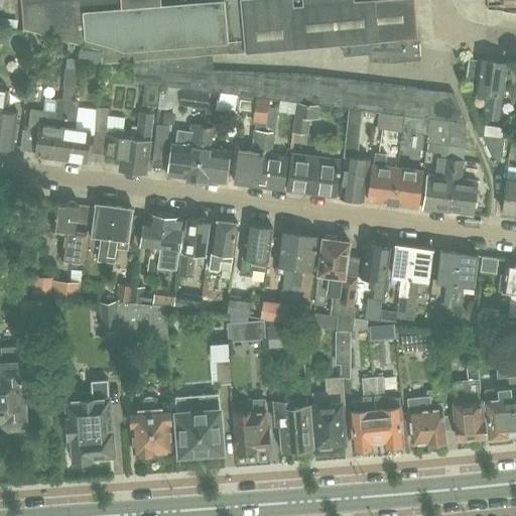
[(21,0),(23,27),(102,48),(102,50),(101,60),(133,58),(211,51),(228,50),(228,51),(343,41),(368,39),(379,38),(391,37),(403,35),(405,58),(420,57),(418,33),(414,0),(21,0)]
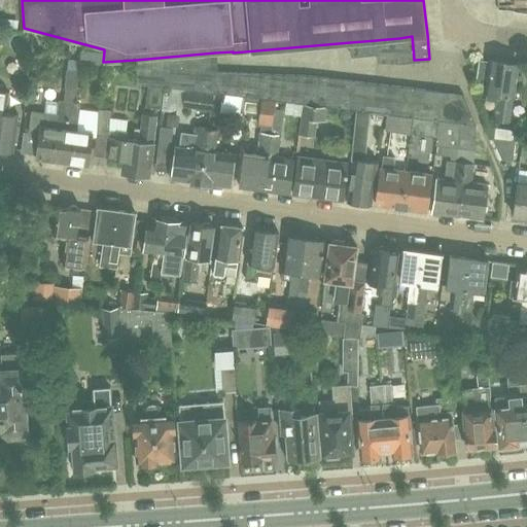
[(412,36),(399,38),(401,61),(414,60),(412,36)]
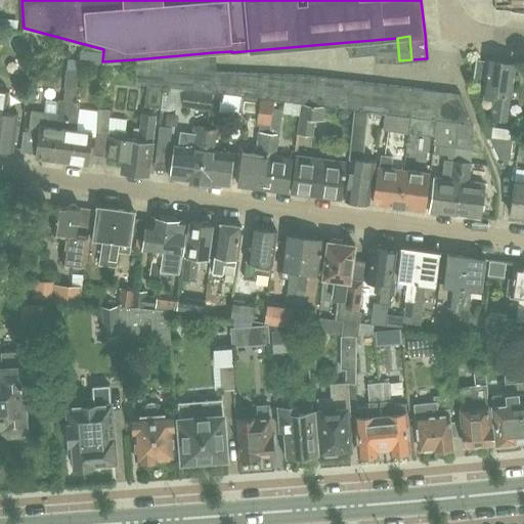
[(397,38),(385,39),(388,59),(399,60),(397,38)]
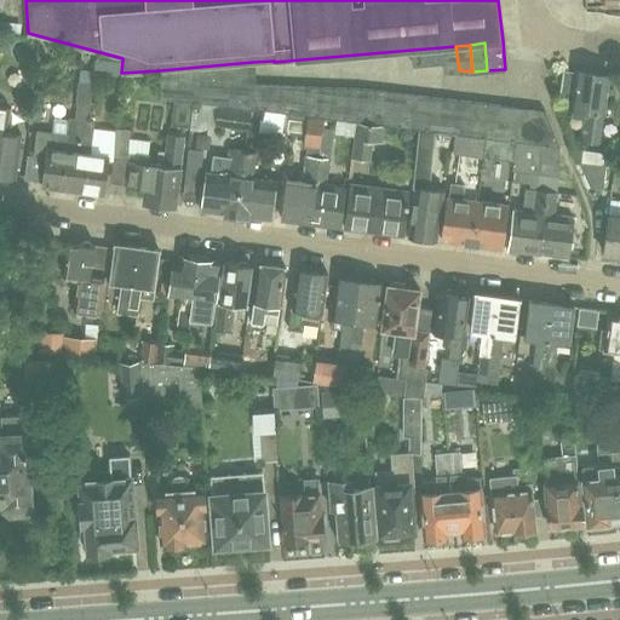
[(455,46),(442,47),(443,62),(445,70),(459,70),(455,46)]
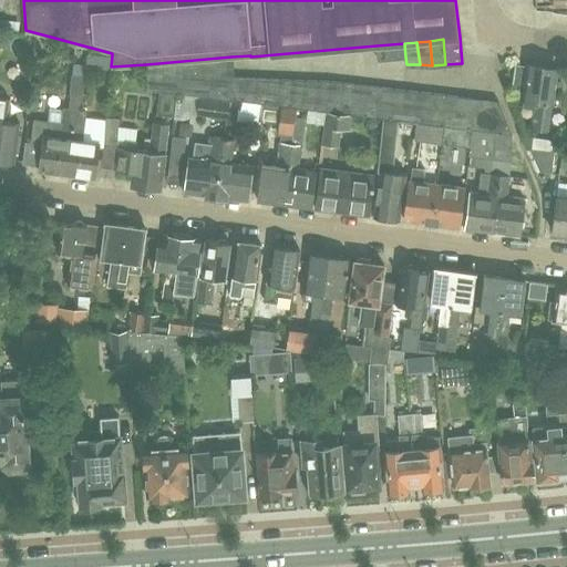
[(404,43),(377,45),(378,59),(405,57),(404,43)]
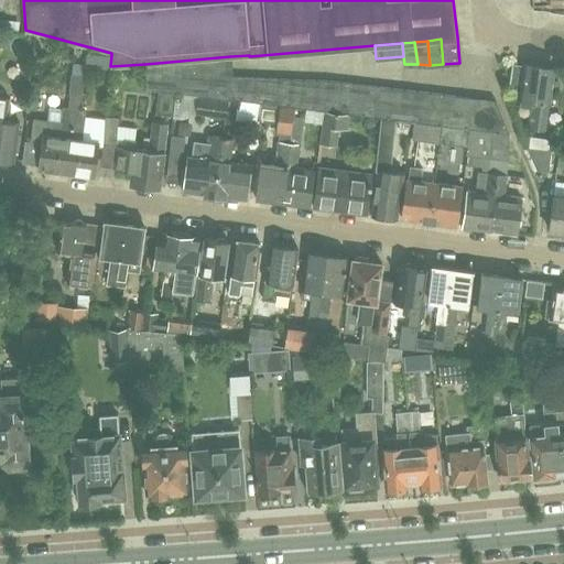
[(110,66),(111,55),(88,53),(86,64),(110,66)]
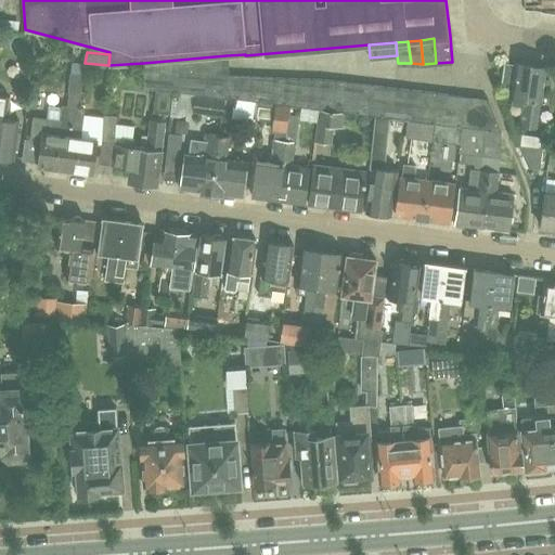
[(227,55),(143,63),(144,85),(159,87),(177,89),(196,92),(226,95),(229,74),(227,55)]
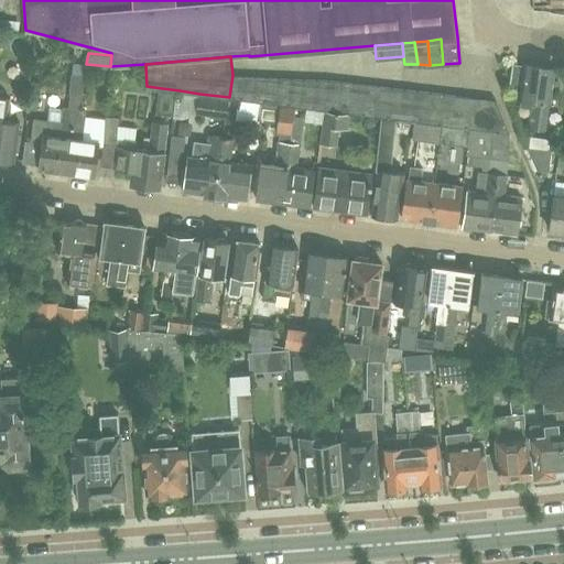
[(540,62),(531,61),(531,63),(525,63),(521,97),(534,99),(531,126),(546,128),(555,67),(540,65),(540,62)]
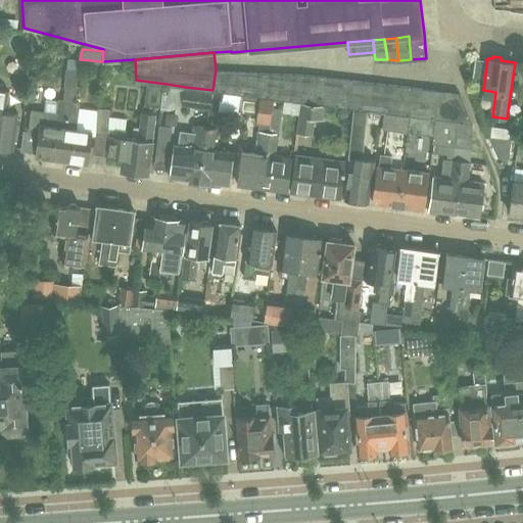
[(67,110),(78,112),(79,101),(75,100),(79,68),(66,67),(64,84),(65,84),(63,99),(58,98),(56,116),(44,115),(44,110),(31,108),(28,130),(38,132),(35,155),(61,158),(67,110)]
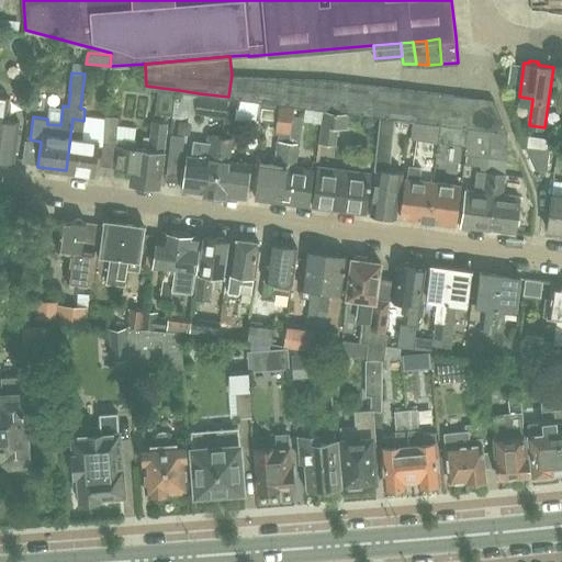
[(232,75),(228,97),(240,99),(244,76),(232,75)]
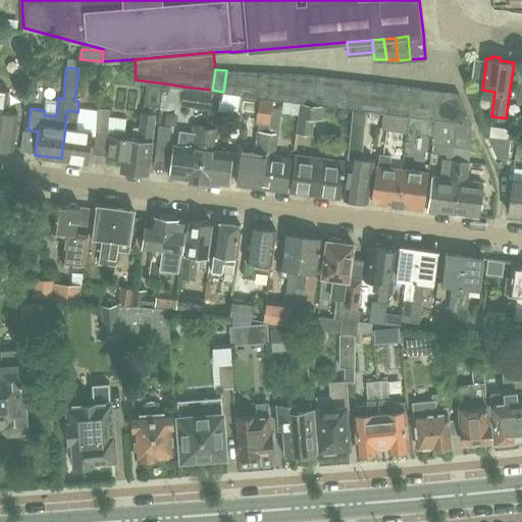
[(226,70),(223,92),(236,93),(238,70),(226,70)]
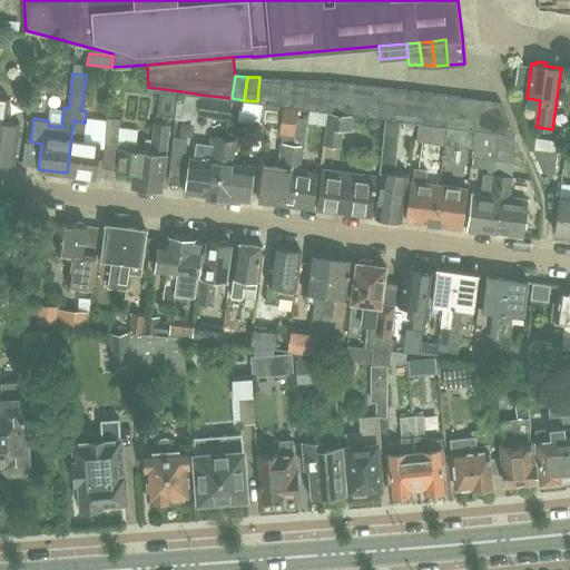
[(259,77),(257,101),(269,104),(273,78),(259,77)]
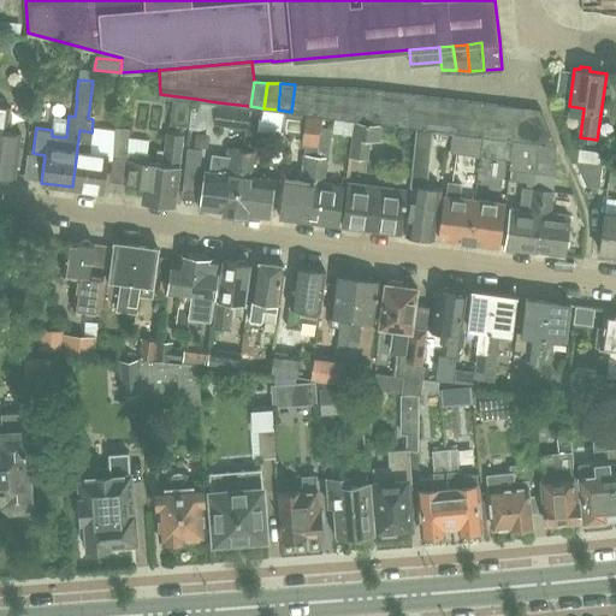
[(295,84),(291,112),(304,113),(308,84),(295,84)]
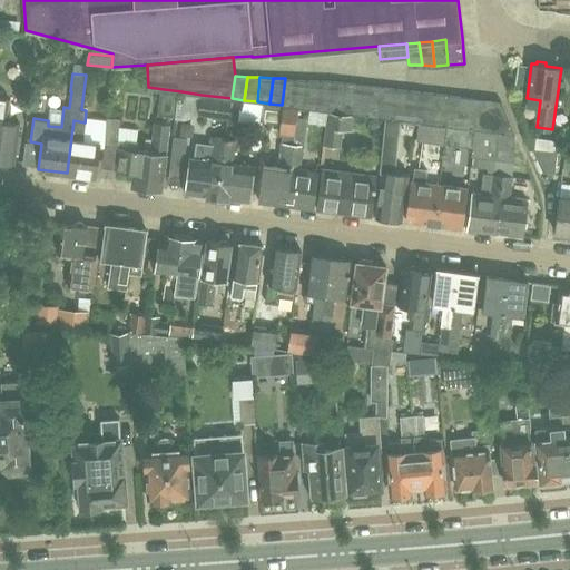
[(285,78),(282,105),(295,107),(298,79),(285,78)]
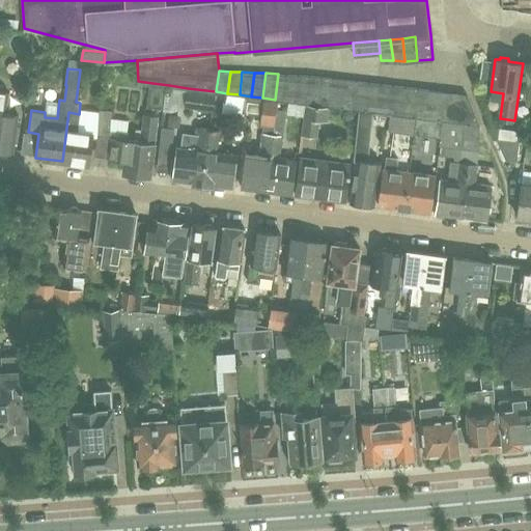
[(278,74),(275,100),(286,101),(290,75),(278,74)]
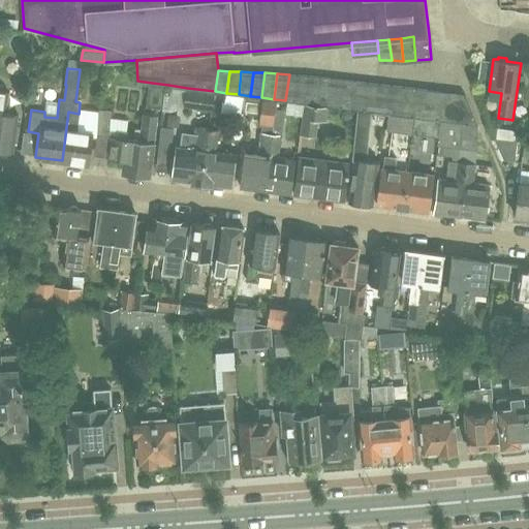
[(289,74),(285,100),(298,102),(301,74),(289,74)]
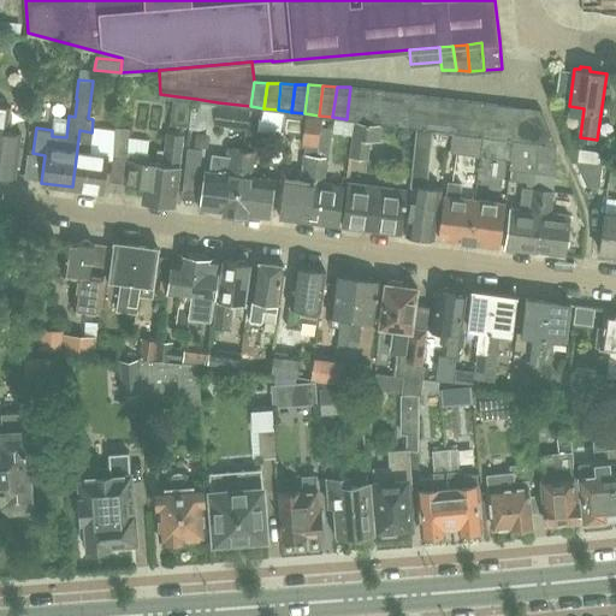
[(350,87),(347,119),(355,120),(360,120),(365,88),(360,88),(350,87)]
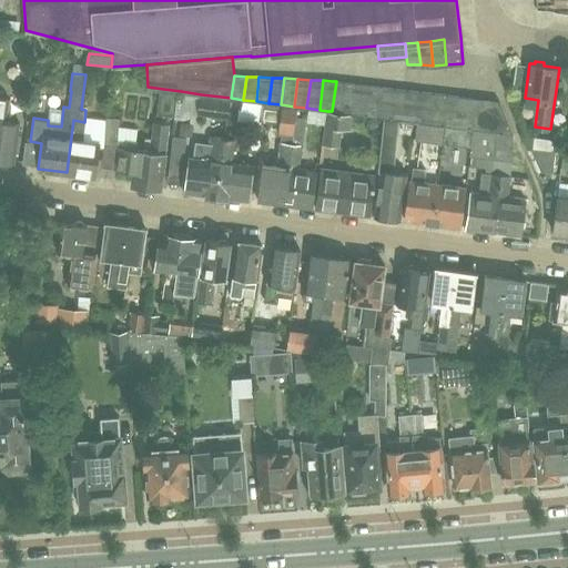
[(336,81),(332,111),(345,113),(348,82),(336,81)]
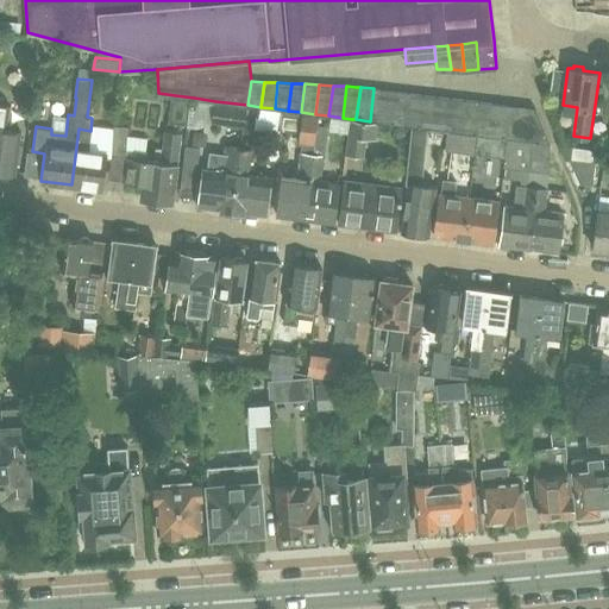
[(374,88),(370,121),(376,121),(383,123),(388,90),(374,88)]
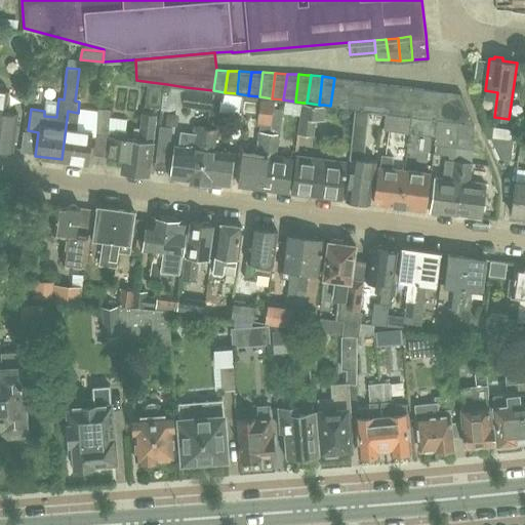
[(334,78),(330,106),(341,108),(346,79),(334,78)]
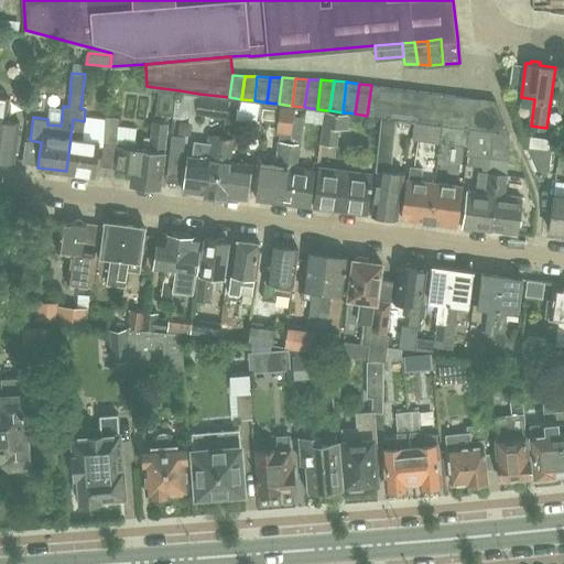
[(371,85),(367,116),(380,117),(383,86),(371,85)]
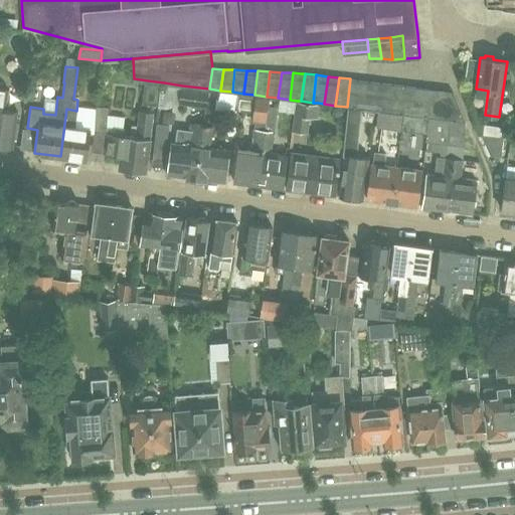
[(350,78),(347,107),(348,107),(358,109),(362,80),(350,78)]
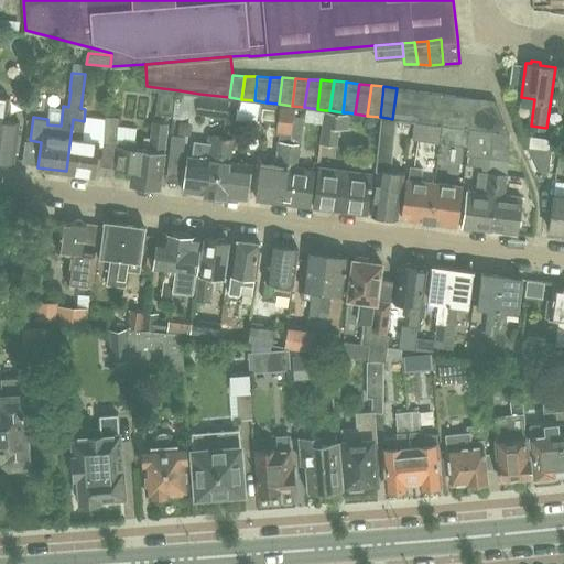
[(175,118),(180,90),(162,88),(158,116),(175,118)]
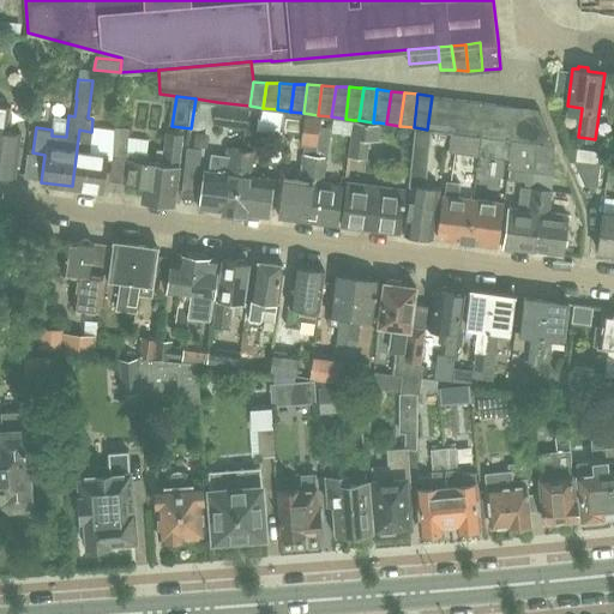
[(432,96),(427,130),(428,130),(441,131),(445,97),(432,96)]
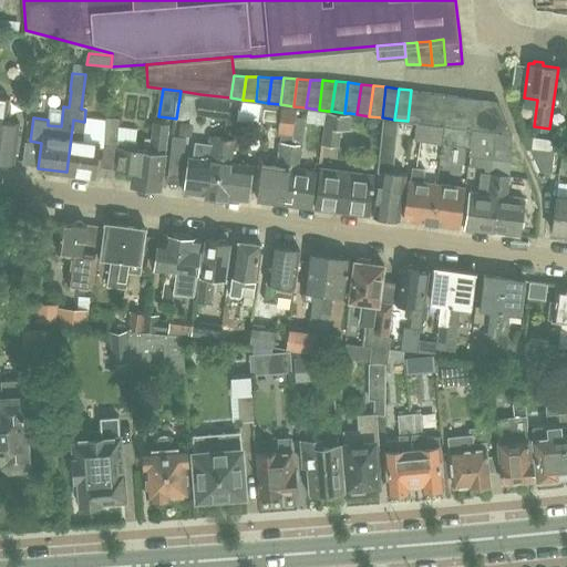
[(411,90),(408,121),(414,122),(420,123),(424,91),(411,90)]
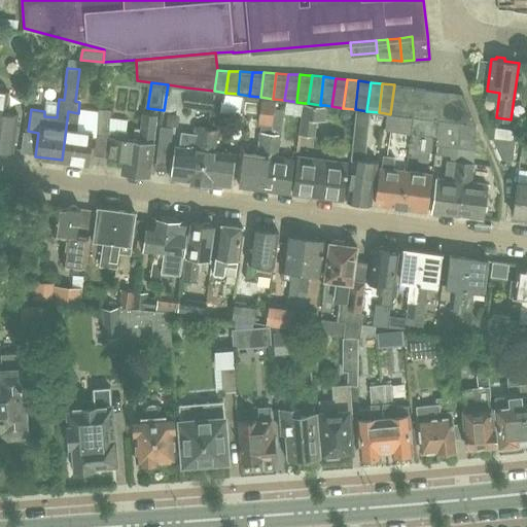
[(394,84),(390,114),(402,115),(406,86),(394,84)]
